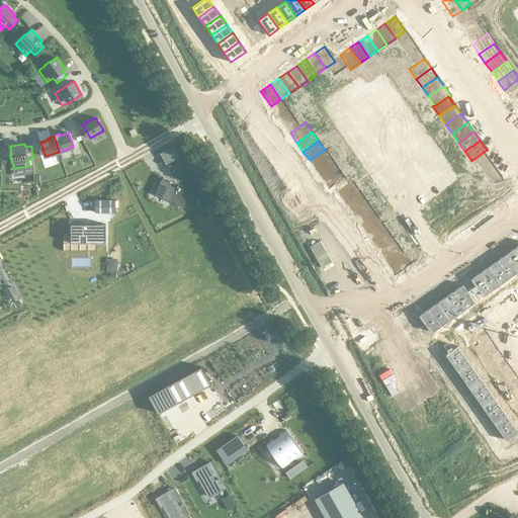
[(161,153),(167,164),(179,157),(173,146),(161,153)]
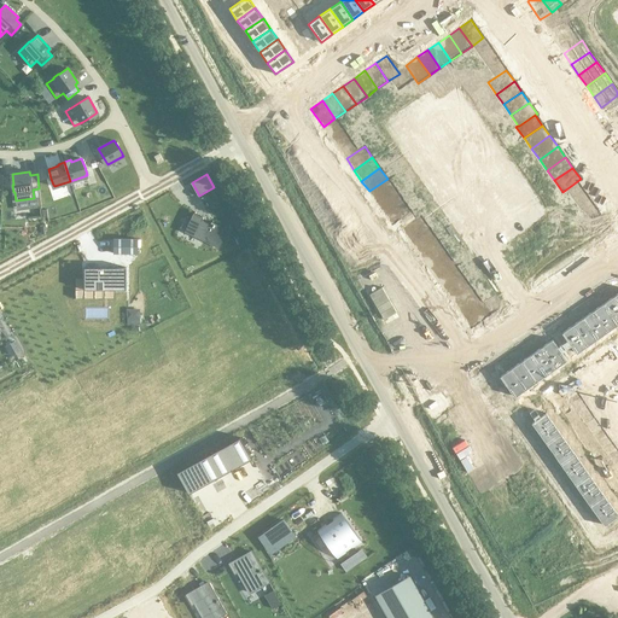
[(388,179),(369,191),(377,202),(395,190),(388,179)]
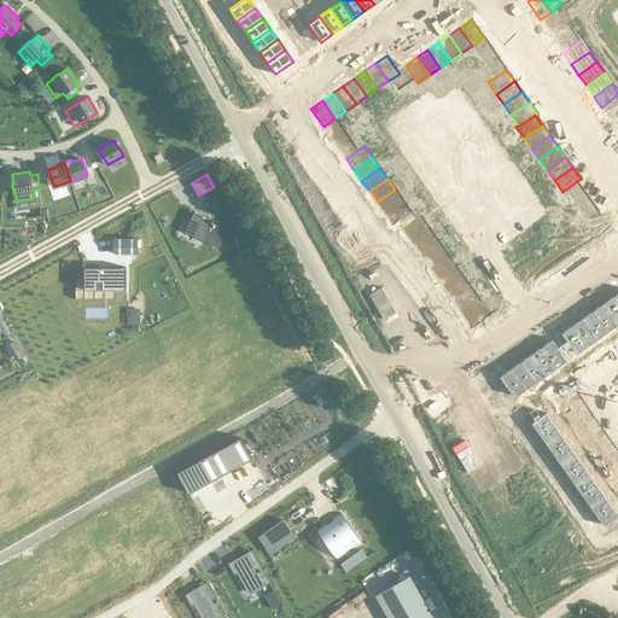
[(395,190),(377,202),(384,213),(402,200),(395,190)]
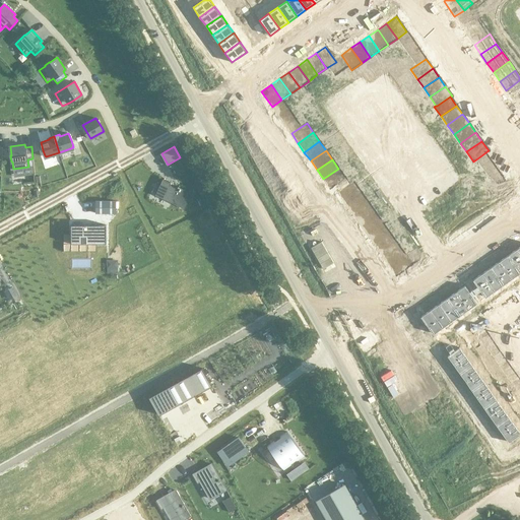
[(338,169),(323,179),(330,188),(345,178),(338,169)]
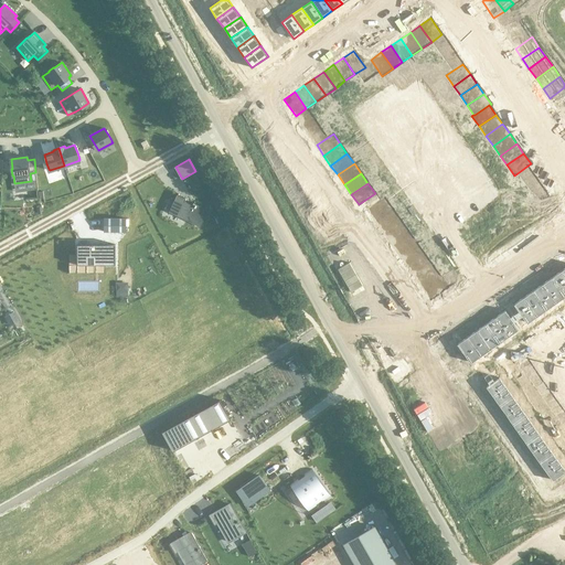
[(552,189),(541,196),(553,213),(563,205),(552,189)]
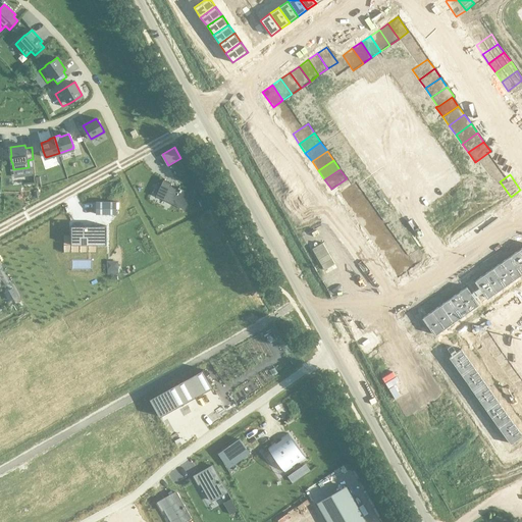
[(163,179),(156,196),(164,199),(166,195),(173,198),(171,203),(186,210),(193,194),(178,187),(177,190),(170,186),(171,184),(163,179)]
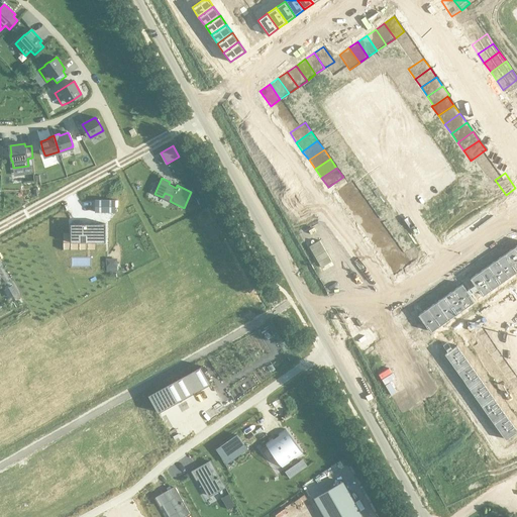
[(495,180),(486,186),(497,201),(506,195),(495,180)]
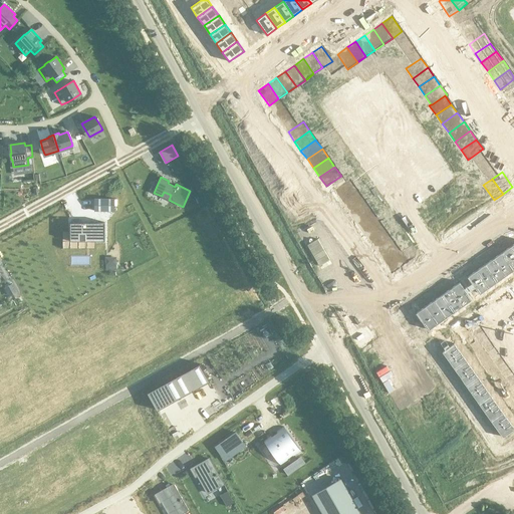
[(349,181),(334,192),(341,201),(356,190),(349,181)]
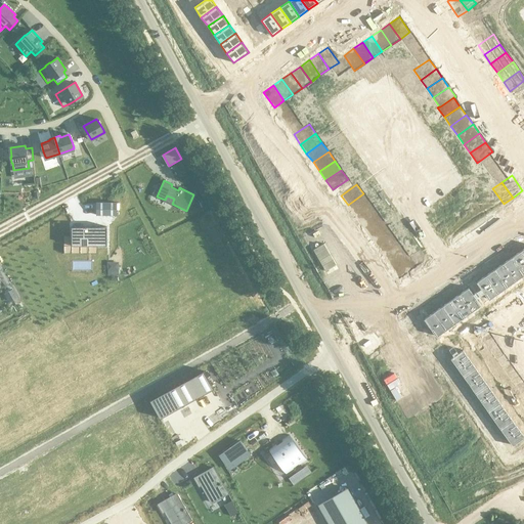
[(492,188),(484,194),(494,210),(504,204),(492,188)]
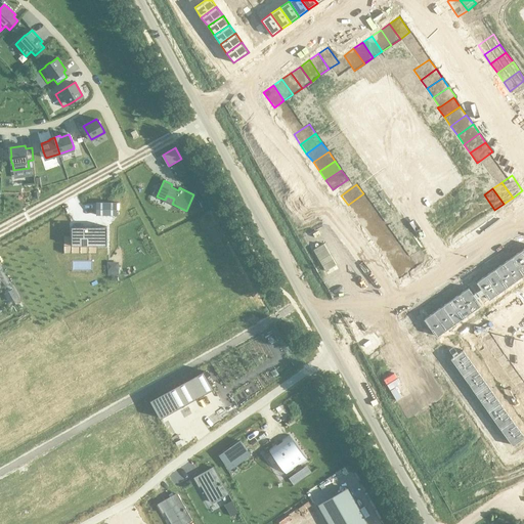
[(363,193),(348,205),(354,214),(369,203),(363,193)]
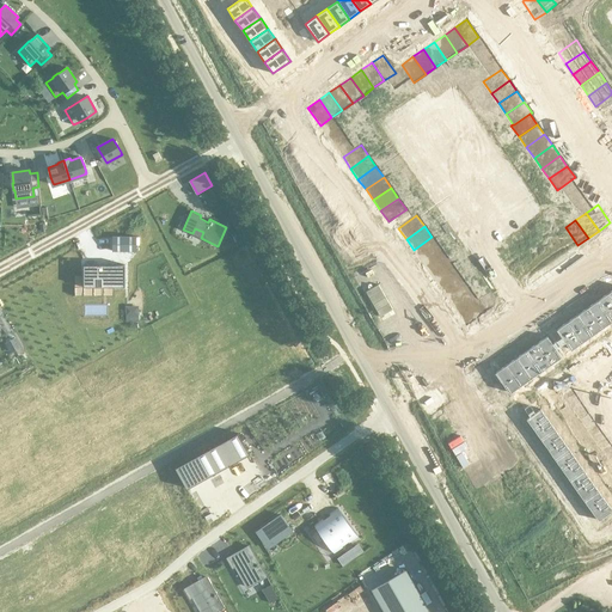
[(565,227),(555,234),(567,254),(577,245),(565,227)]
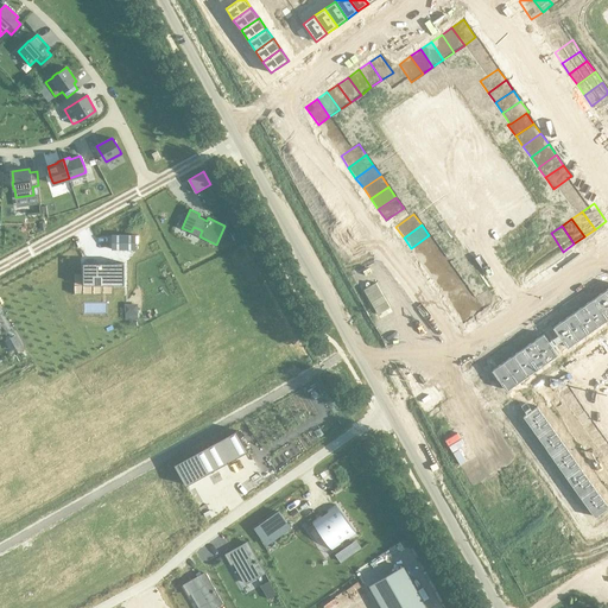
[(551,233),(540,241),(553,259),(563,252),(551,233)]
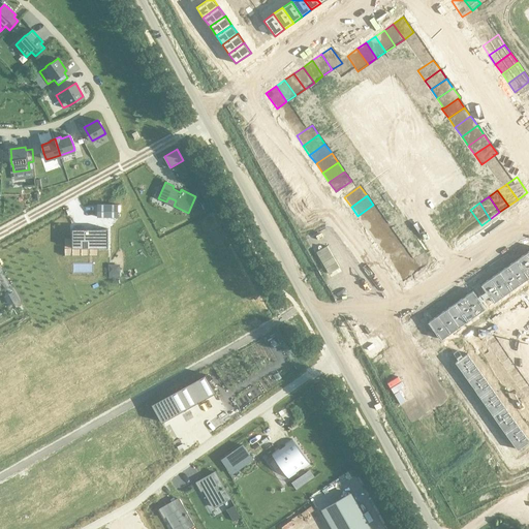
[(97,205),(97,217),(118,217),(118,205),(97,205)]
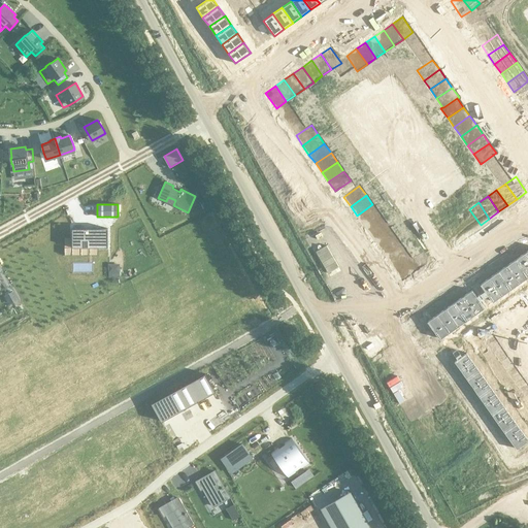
[(372,204),(357,216),(363,224),(378,213),(372,204)]
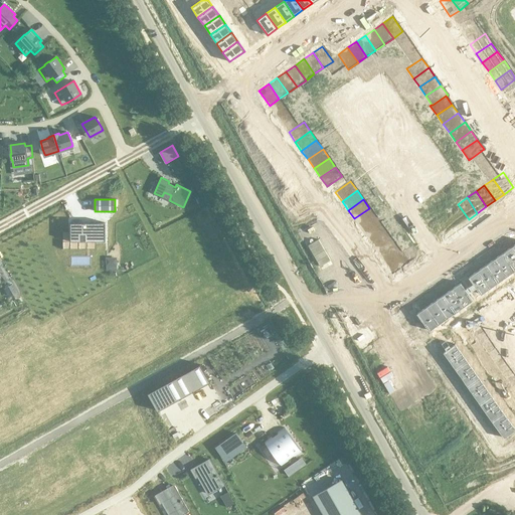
[(458,204),(449,210),(460,225),(469,219),(458,204)]
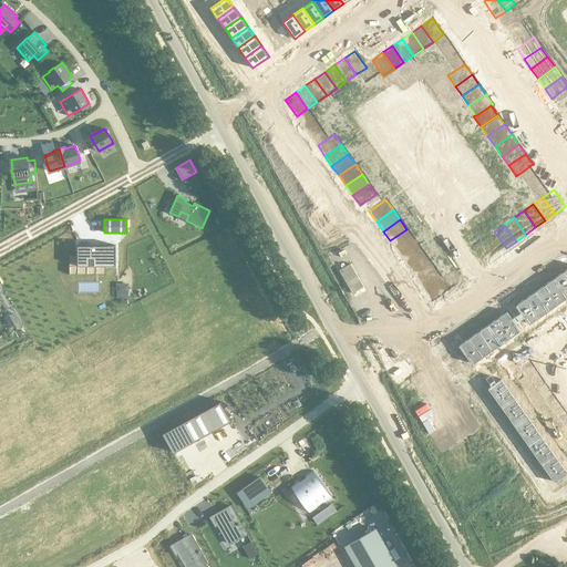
[(406,229),(390,240),(398,250),(414,239),(406,229)]
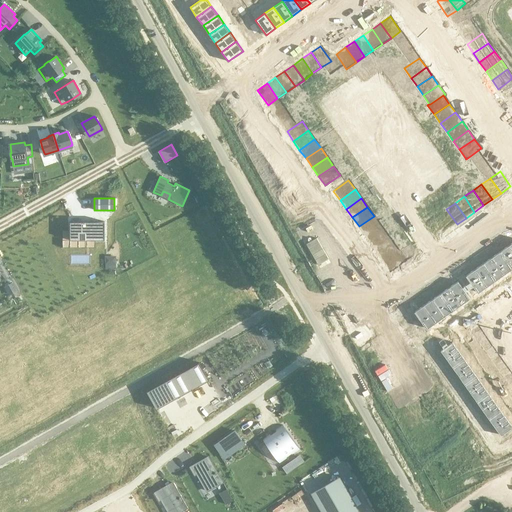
[(446,209),(437,215),(448,230),(457,224),(446,209)]
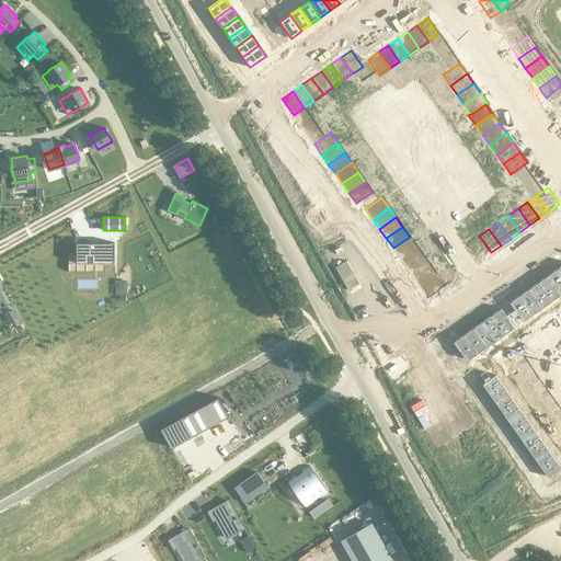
[(479,236),(469,243),(481,260),(491,252),(479,236)]
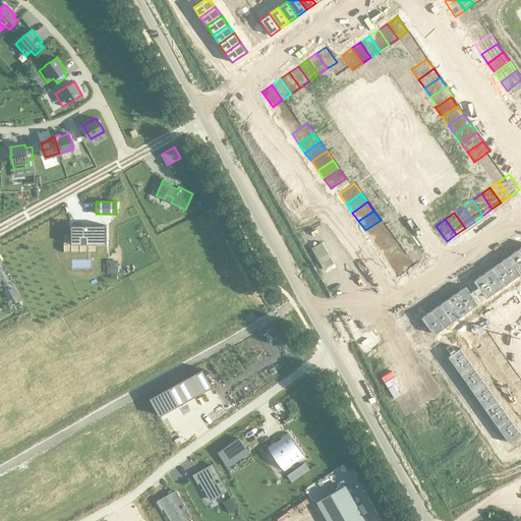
[(381,220),(365,230),(371,239),(387,229),(381,220)]
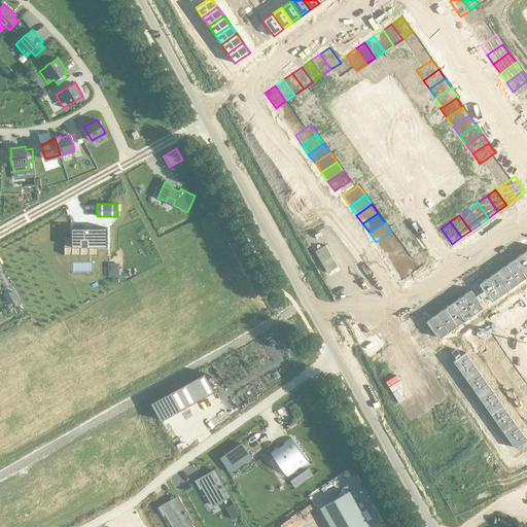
[(72,227),(72,247),(107,247),(107,227),(72,227)]
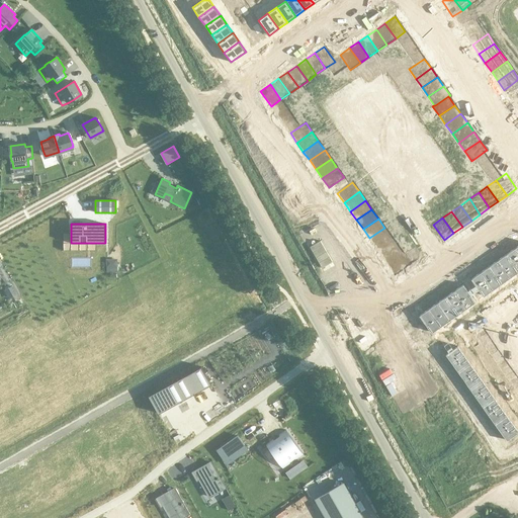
[(384,228),(369,238),(375,247),(391,236),(384,228)]
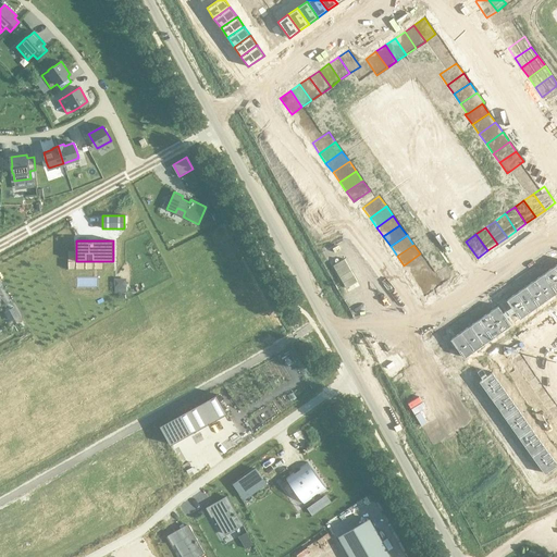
[(420,254),(404,265),(410,275),(426,263),(420,254)]
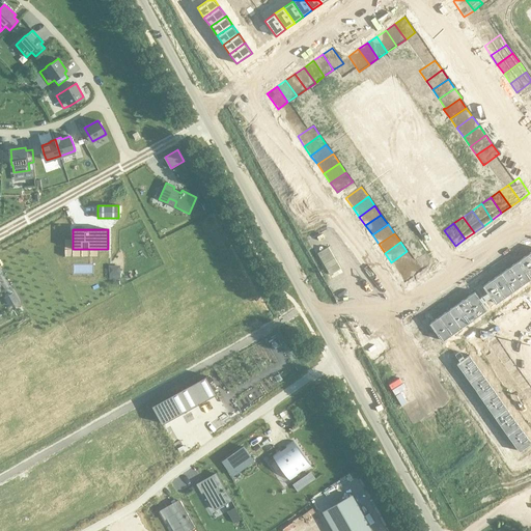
[(407,251),(391,262),(397,272),(413,260),(407,251)]
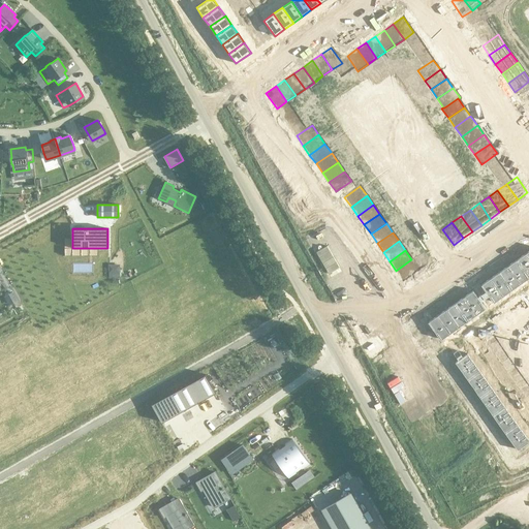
[(528,257),(526,253),(517,259),(528,277),(528,257)]
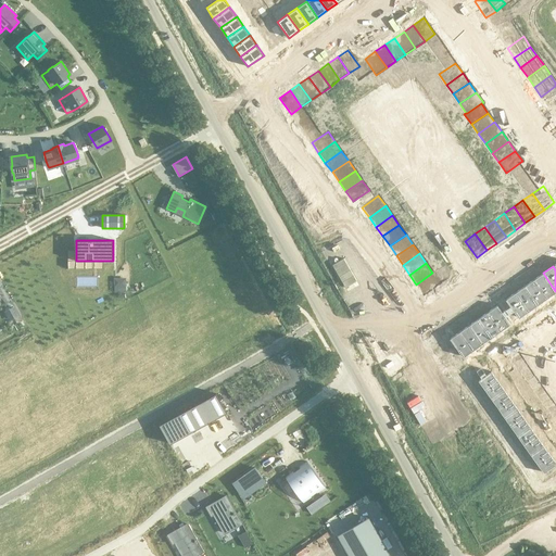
[(432,273),(416,285),(424,294),(440,282),(432,273)]
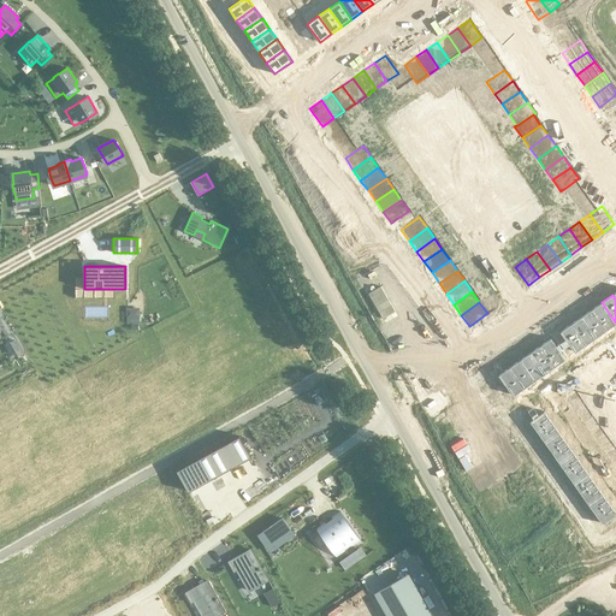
[(615,323),(602,302),(592,309),(606,330),(615,323)]
